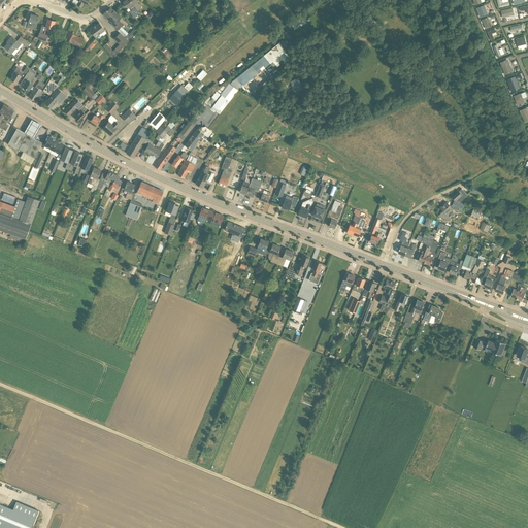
[(127,8),(129,7),(132,10),(130,12),(134,19),(141,13),(138,11),(137,10),(135,7),(134,5),(129,0),(125,0),(123,2),(127,8)]
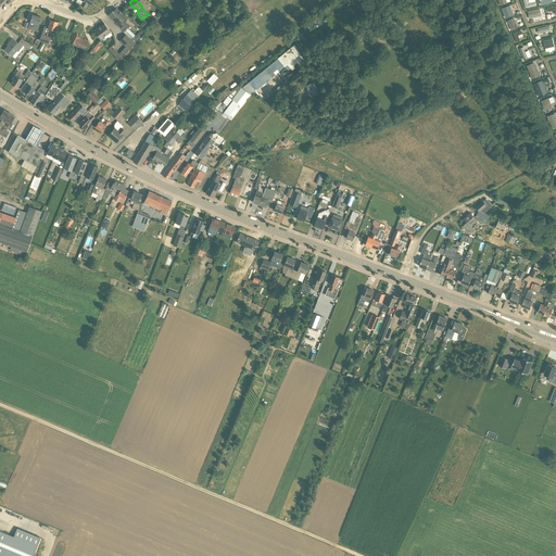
[(136,0),(141,5),(142,8),(144,11),(149,8),(144,1),(146,0),(136,0)]
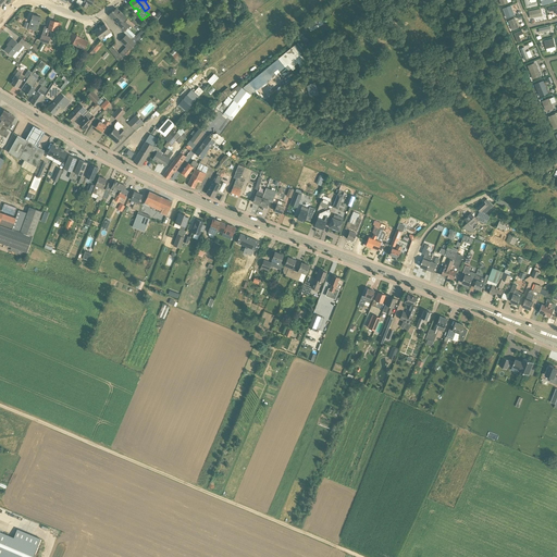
[(523,0),(527,9),(539,7),(537,1),(530,3),(529,0),(523,0)]
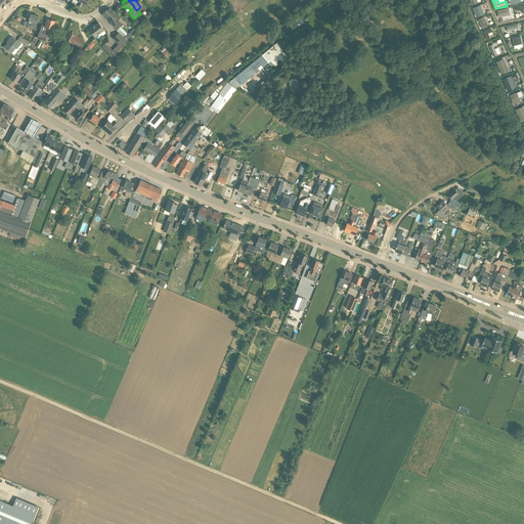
[(190,8),(197,14),(200,11),(193,5),(190,8)]
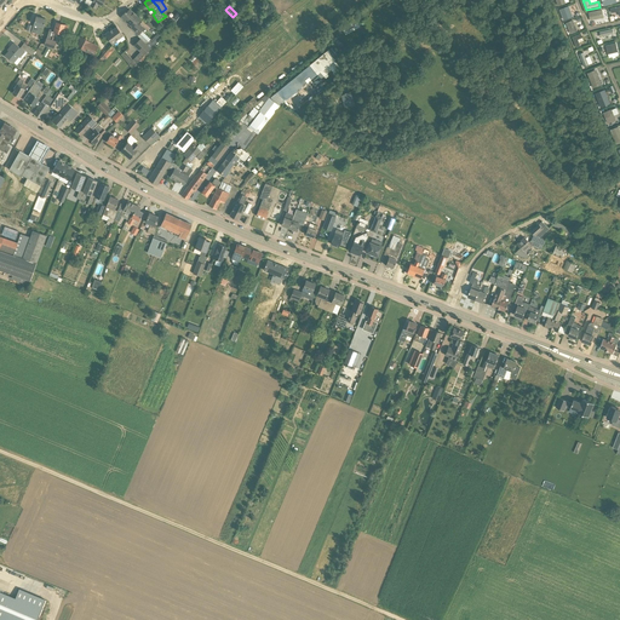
[(569,6),(560,10),(563,21),(573,17),(569,6)]
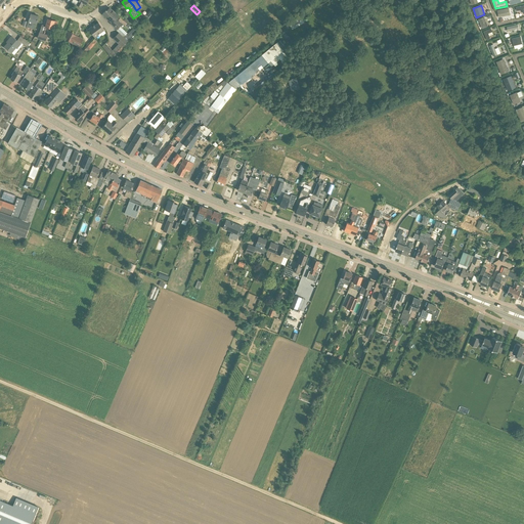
[(127,34),(120,27),(122,25),(116,19),(119,16),(110,8),(106,10),(102,14),(112,23),(111,24),(112,24),(117,29),(116,31),(118,33),(119,33),(123,36),(124,37),(126,35),(127,34)]
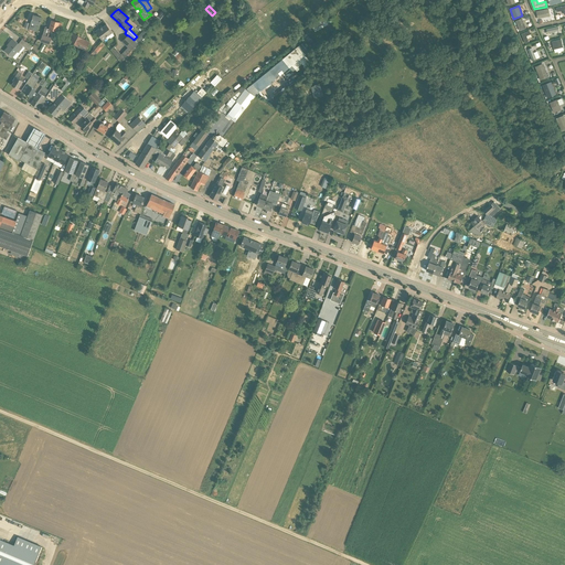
[(548,9),(536,12),(537,19),(551,17),(548,9)]
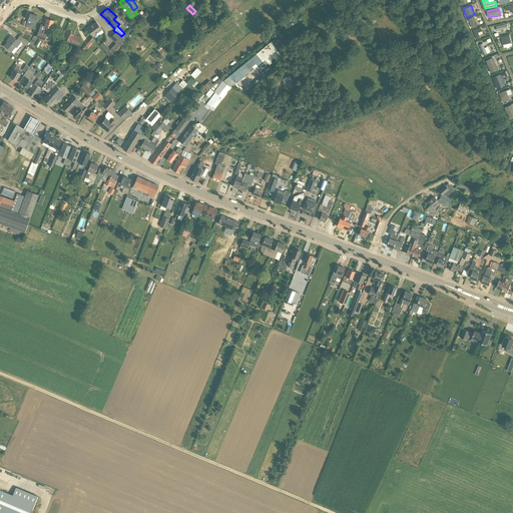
[(28,20),(27,25),(30,26),(30,27),(34,29),(35,23),(36,23),(38,16),(30,13),(28,20)]
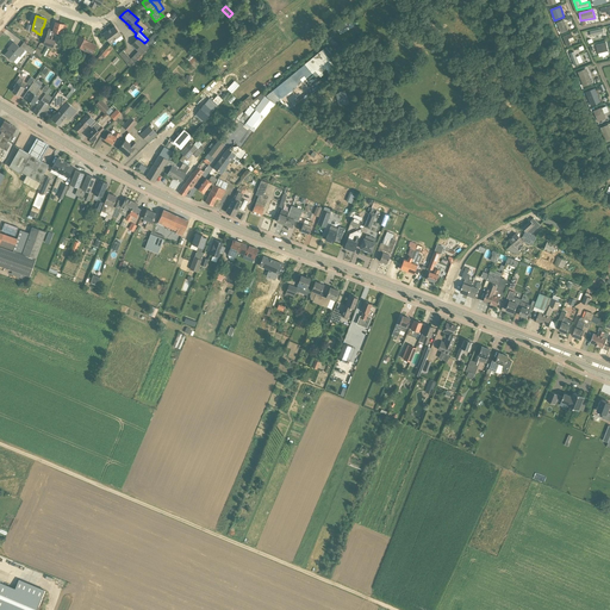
[(336,27),(340,33),(354,26),(350,19),(336,27)]
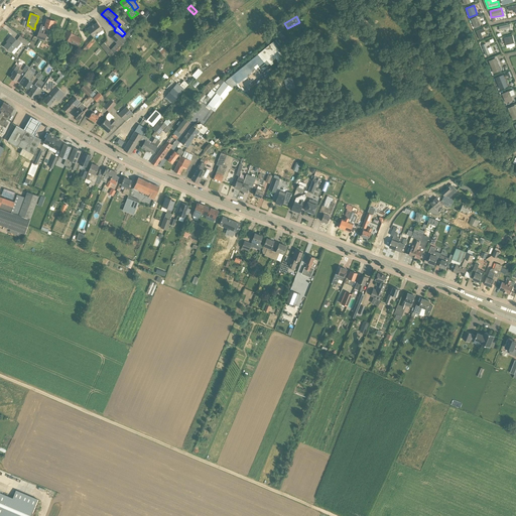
[(471,19),(475,28),(481,26),(477,17),(471,19)]
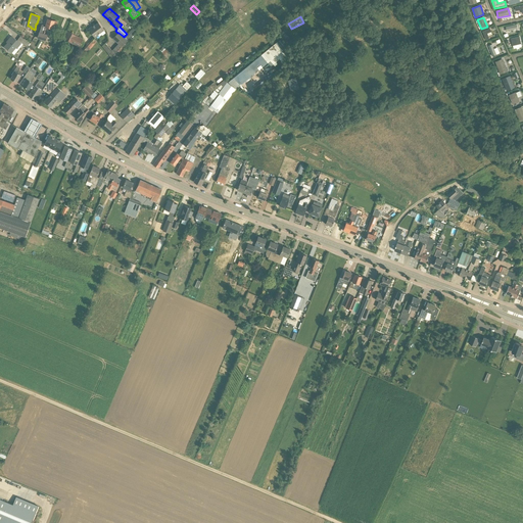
[(57,21),(48,19),(46,27),(55,30),(57,21)]
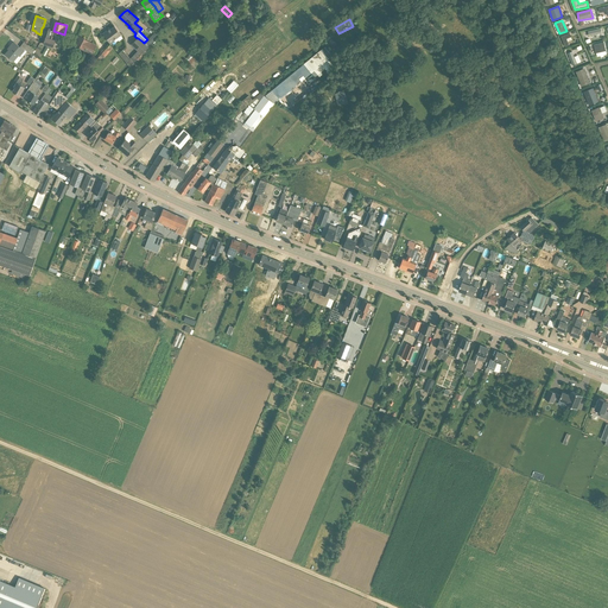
[(114,40),(121,35),(114,26),(107,32),(107,31),(102,35),(111,44),(114,42),(114,40)]
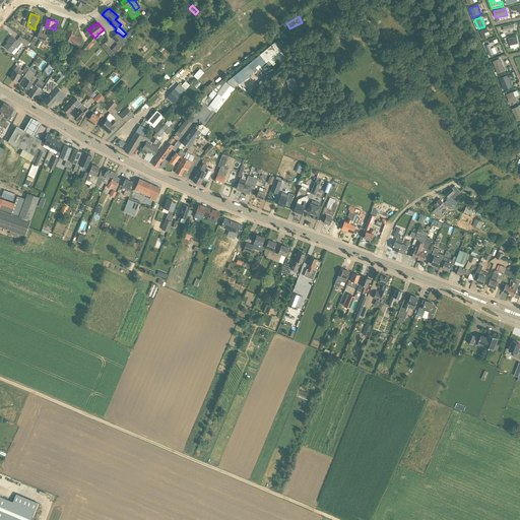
[(41,25),(37,39),(46,42),(48,35),(43,34),(46,26),(41,25)]
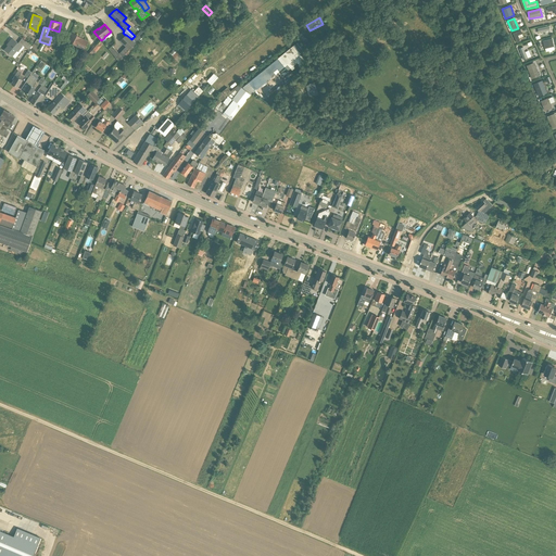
[(513,34),(517,43),(520,41),(518,36),(522,34),(521,30),(513,34)]
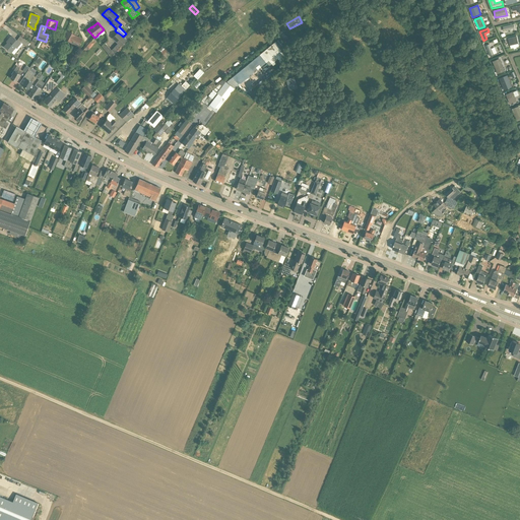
[(82,40),(68,31),(64,39),(78,47),(82,40)]
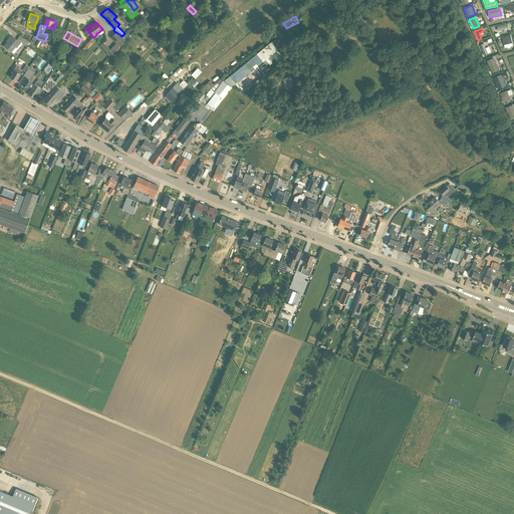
[(121,36),(125,40),(131,34),(127,31),(124,34),(123,34),(121,36)]
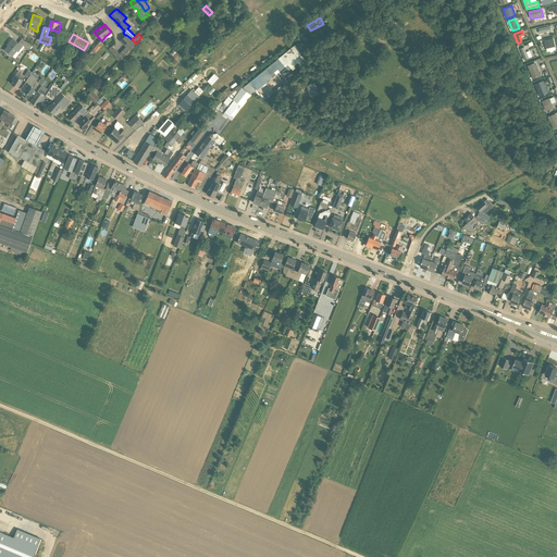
[(132,39),(131,38),(126,35),(125,35),(120,41),(126,47),(120,54),(112,47),(109,50),(120,61),(124,57),(127,52),(131,49),(135,45),(136,44),(132,39)]
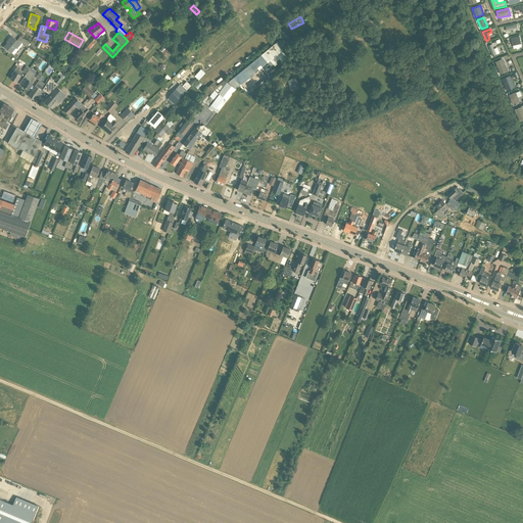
[(18,50),(17,48),(20,44),(11,36),(8,41),(9,42),(4,47),(11,53),(14,55),(18,50)]
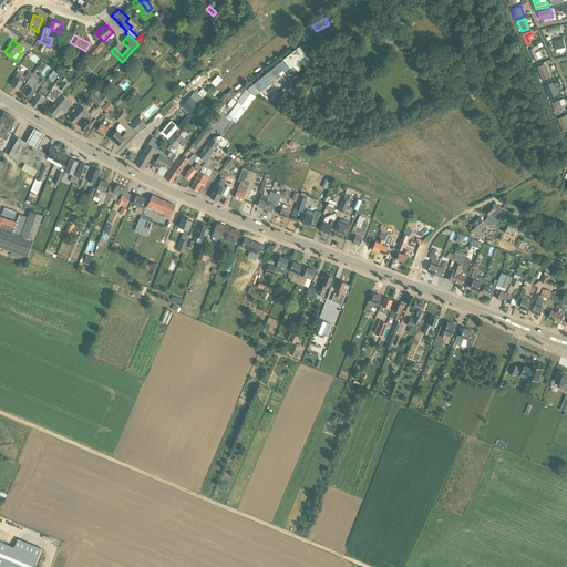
[(556,50),(565,48),(566,48),(564,40),(554,42),(556,50)]
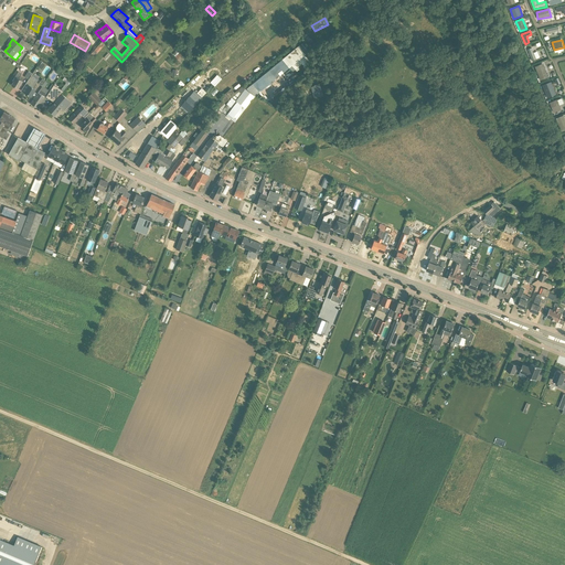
[(100,41),(91,52),(92,53),(89,55),(93,59),(105,45),(100,41)]
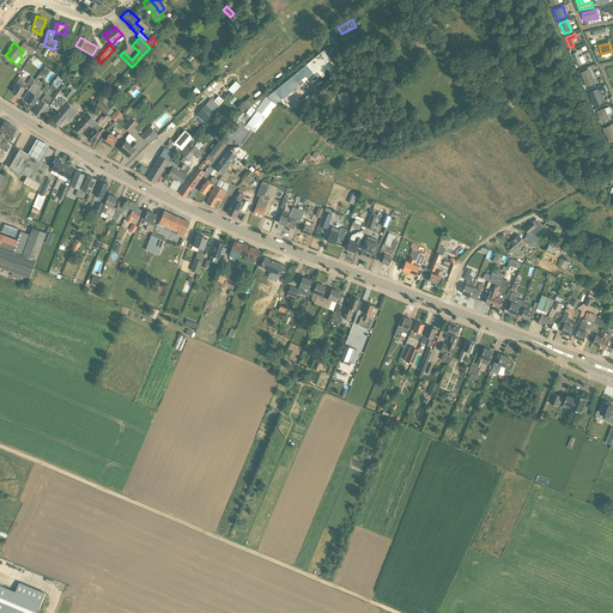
[(582,73),(587,89),(596,85),(590,70),(582,73)]
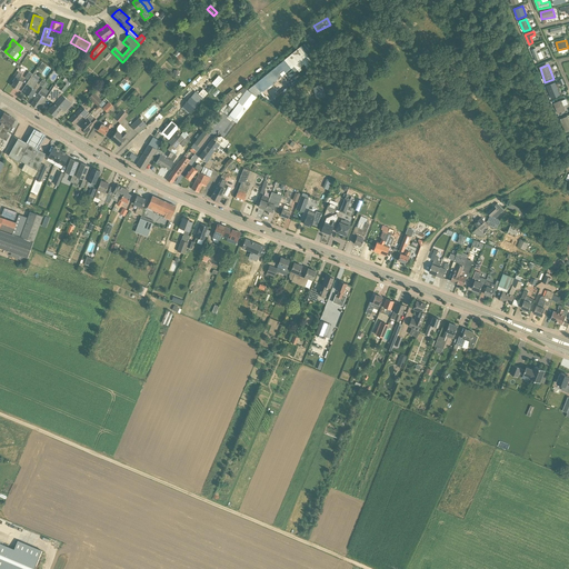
[(22,75),(19,72),(16,78),(13,81),(15,82),(12,86),(15,88),(18,89),(18,90),(22,82),(19,80),(22,75)]
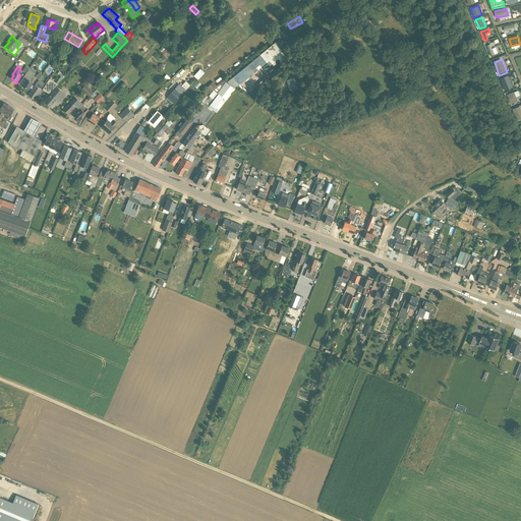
[(29,69),(26,73),(19,83),(29,90),(33,82),(30,80),(32,75),(34,76),(36,73),(29,69)]
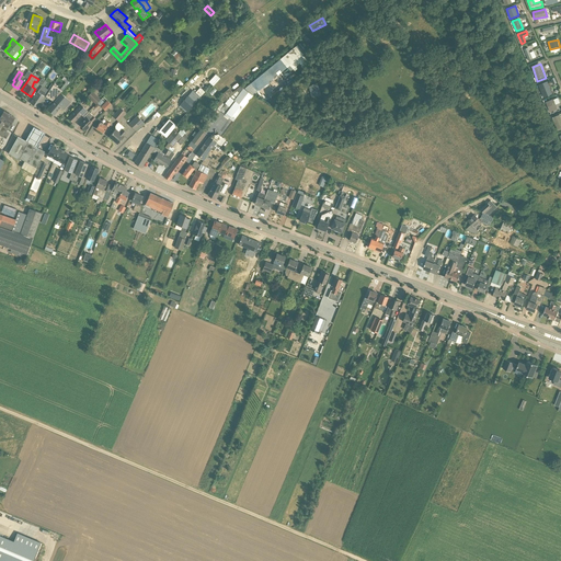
[(547,81),(539,84),(544,98),(548,95),(548,93),(551,92),(547,81)]
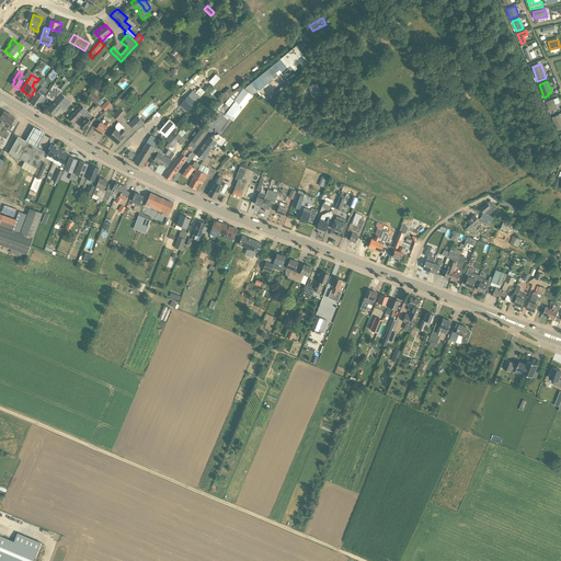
[(53,101),(64,91),(60,89),(54,84),(46,96),(53,101)]
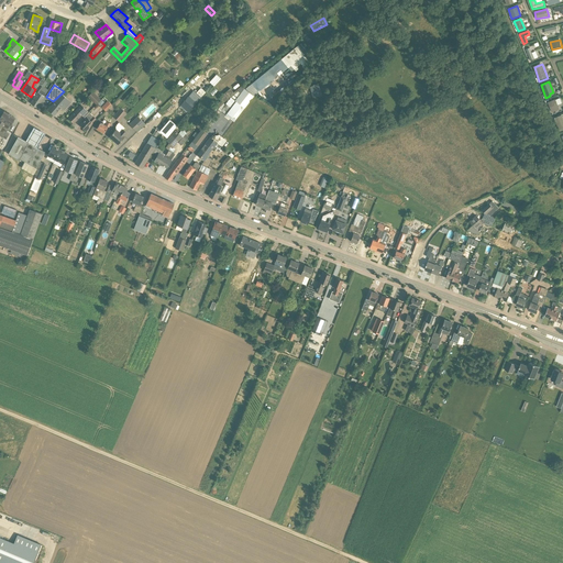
[(234,122),(254,96),(242,87),(236,92),(235,91),(233,92),(228,97),(220,107),(224,110),(222,112),(234,122)]
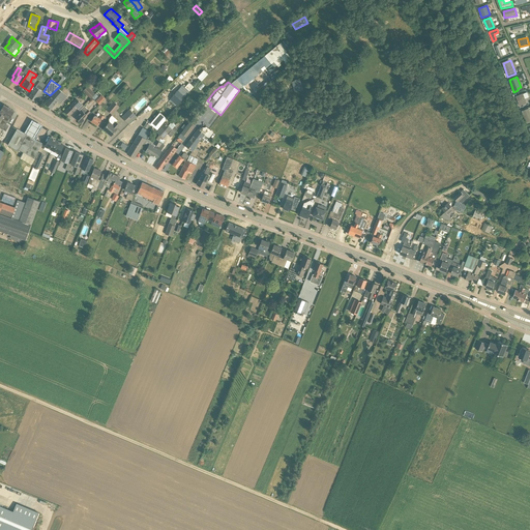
[(29,97),(35,101),(43,88),(37,85),(29,97)]
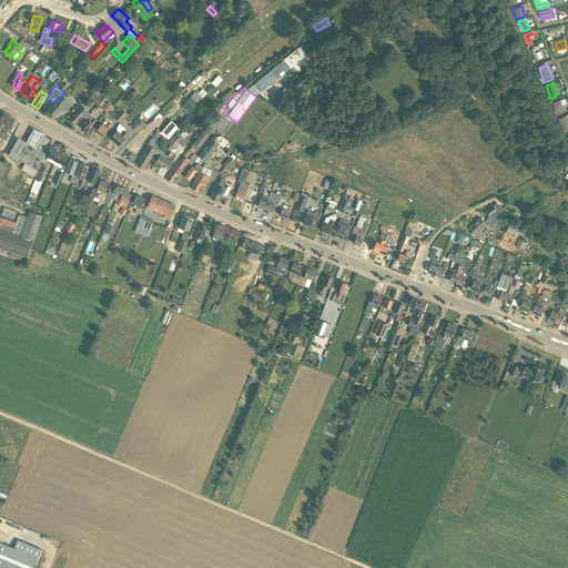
[(203,98),(195,91),(182,107),(190,113),(203,98)]
